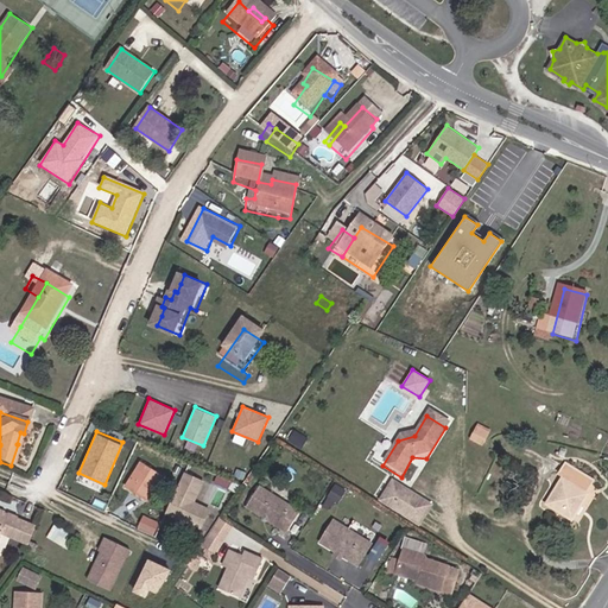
[(469,444),(479,450),(485,439),(474,432),(469,444)]
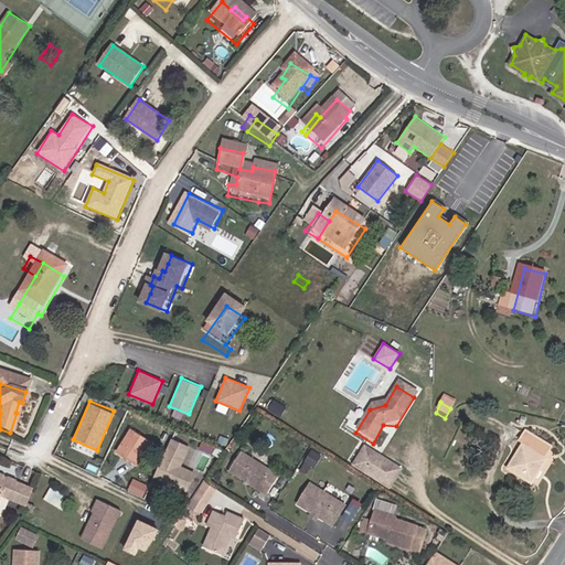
[(117,449),(137,461),(151,439),(130,427),(117,449)]
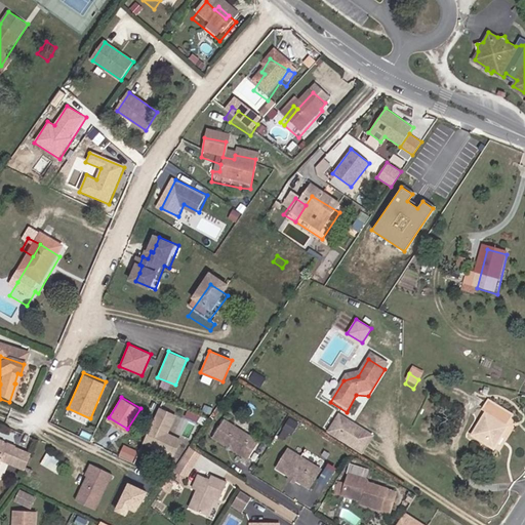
[(176,415),(158,407),(142,444),(172,458),(182,439),(168,433),(176,415)]
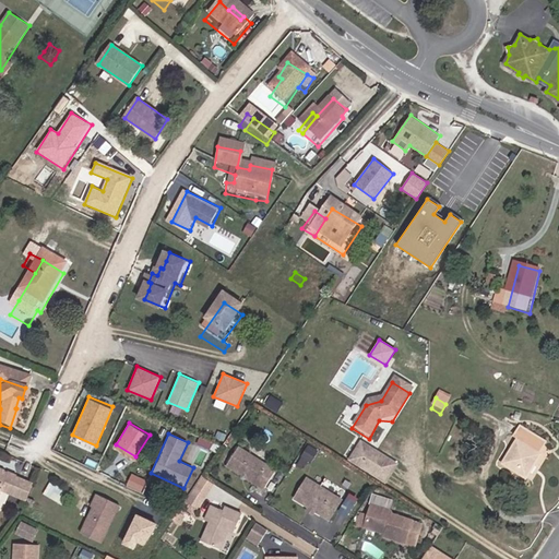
[(503,472),(525,485),(538,463),(535,460),(543,449),(519,435),(512,445),(515,449),(503,472)]
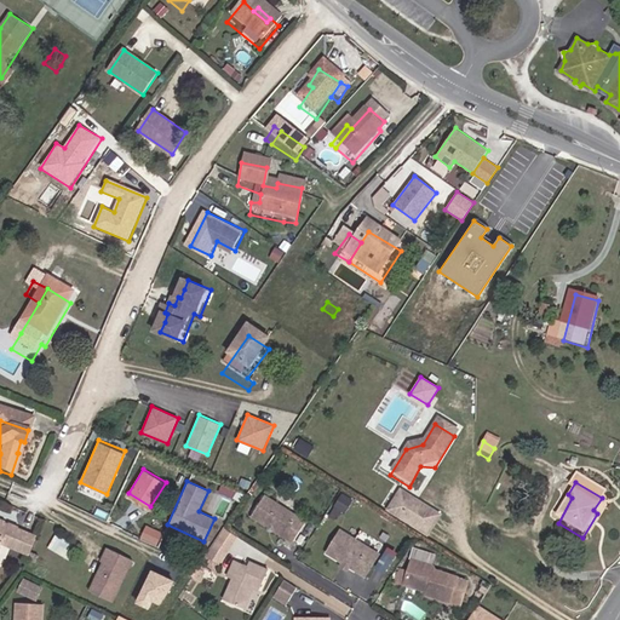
[(442,515),(400,488),(385,510),(428,537),(442,515)]
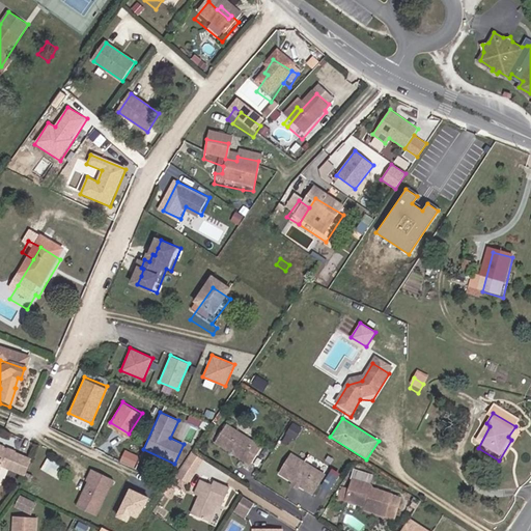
[(226,431),(216,448),(242,465),(245,465),(251,468),(260,453),(226,431)]
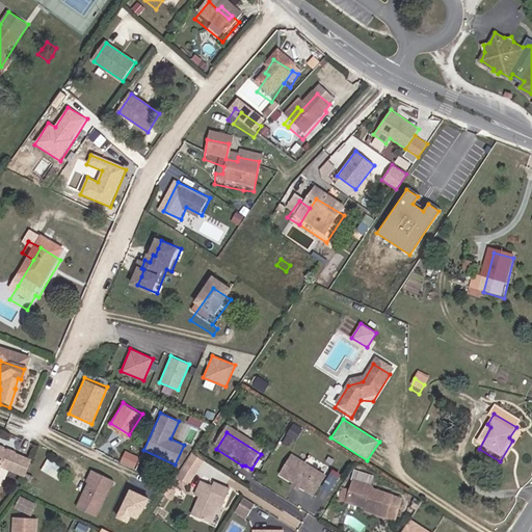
[(127,451),(124,461),(137,466),(140,454),(127,451)]
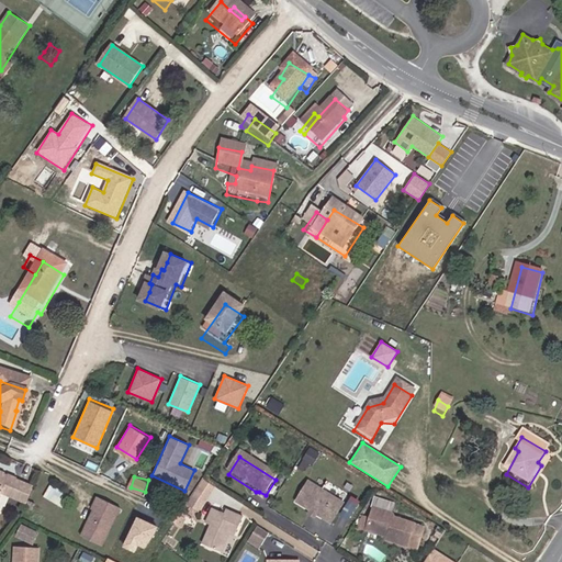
[(52,484),(45,495),(60,504),(67,492),(52,484)]
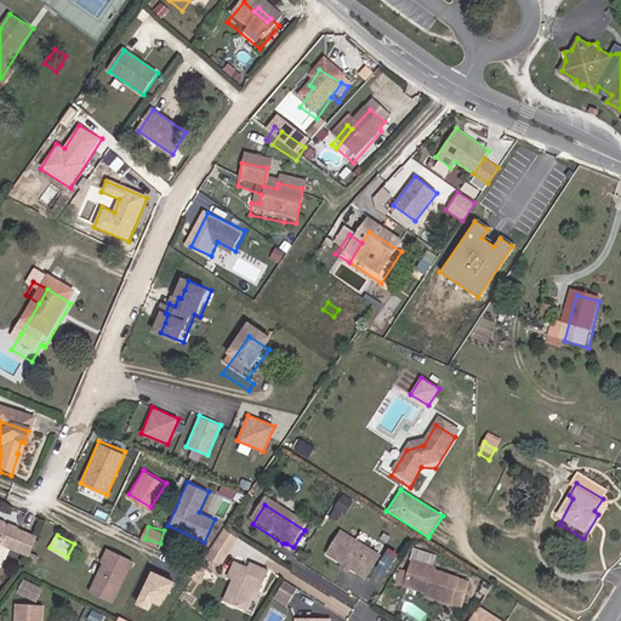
[(0,557),(9,562),(16,543),(0,536),(0,557)]
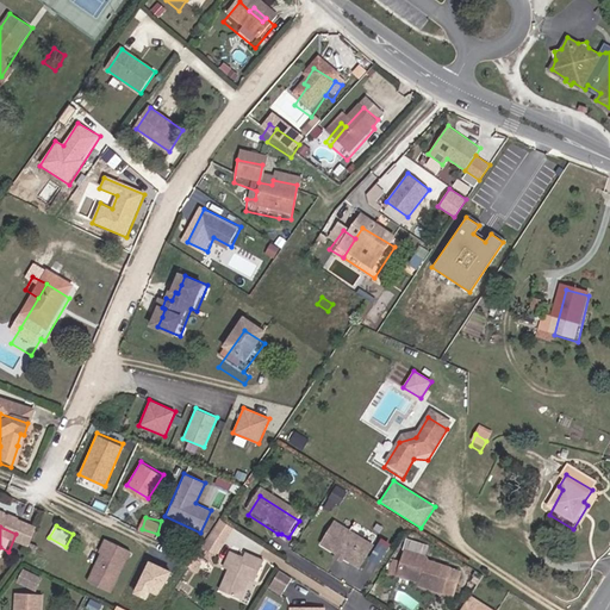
[(369,551),(358,541),(348,535),(335,527),(321,548),(336,558),(342,562),(356,571),(369,551)]
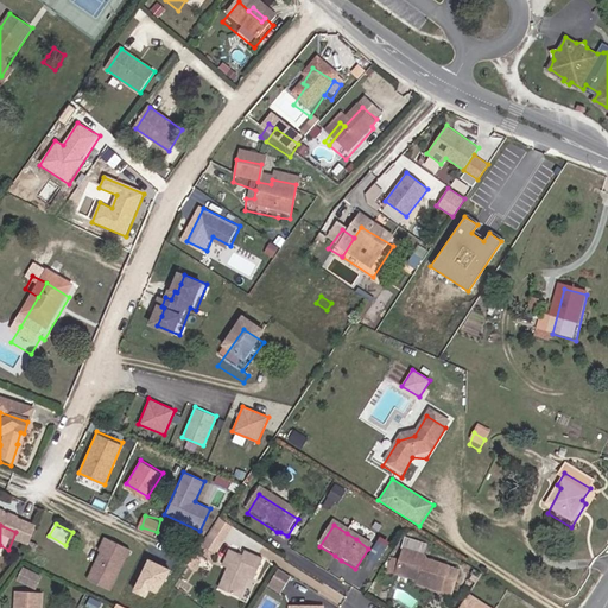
[(16,532),(8,550),(25,558),(33,540),(16,532)]
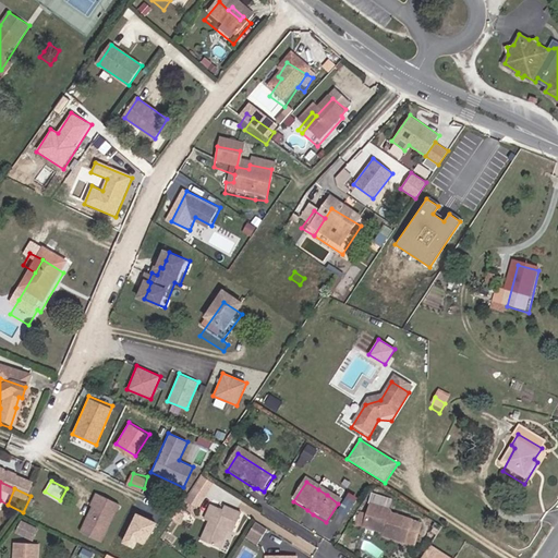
[(118,502),(94,493),(91,501),(93,502),(80,532),(100,542),(118,502)]
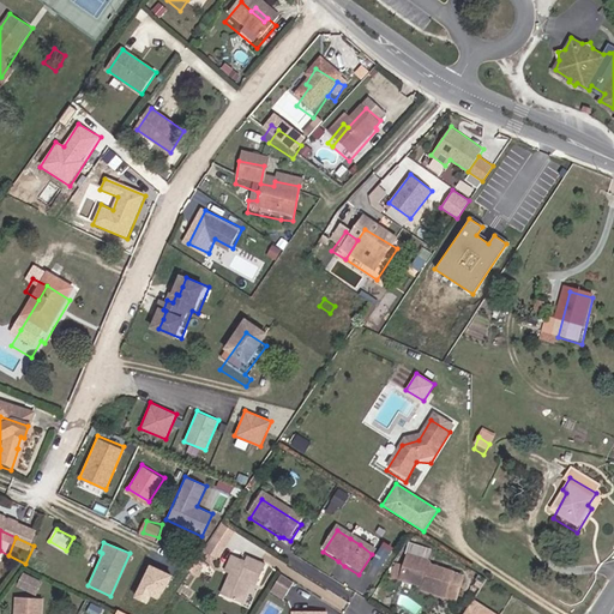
[(389,546),(378,561),(386,567),(397,552),(389,546)]
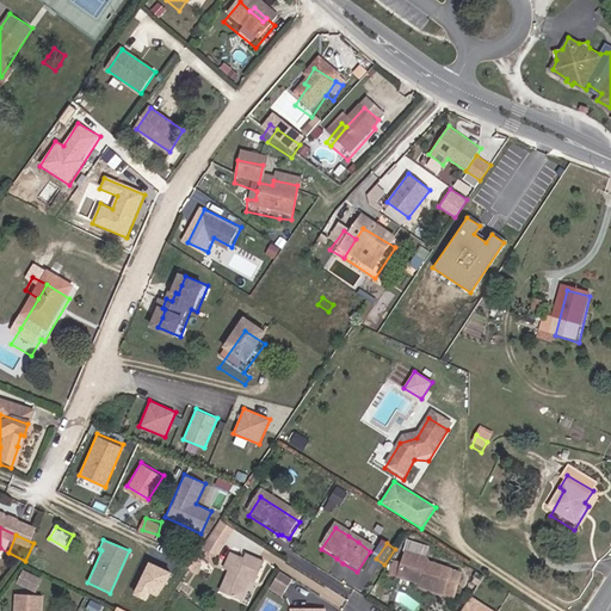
[(39,562),(29,556),(25,563),(36,568),(39,562)]
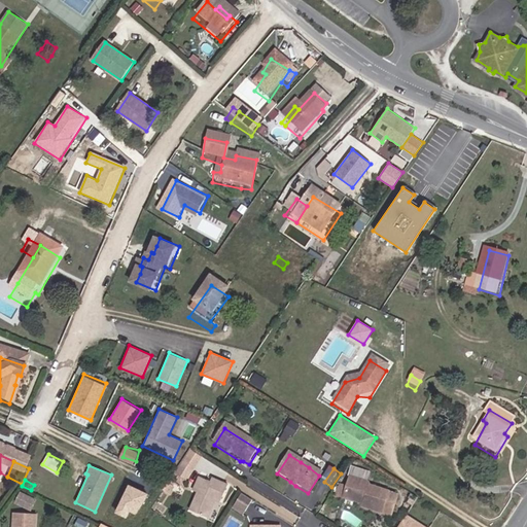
[(388,520),(395,500),(370,491),(366,487),(350,481),(343,499),(361,506),(360,511),(388,520)]
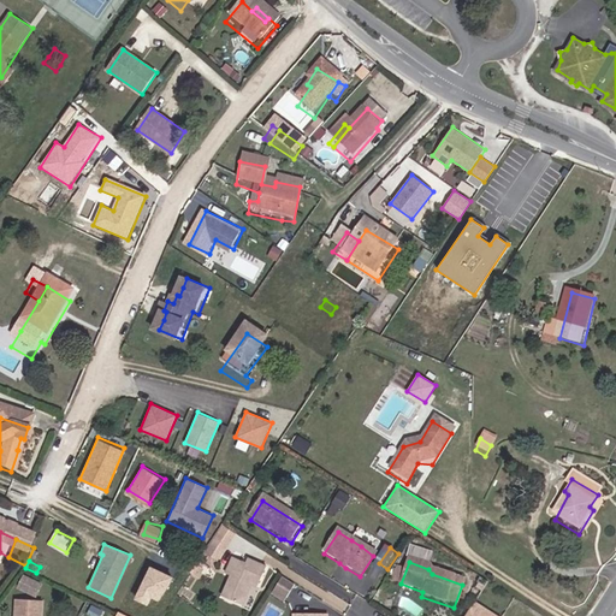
[(157,606),(161,597),(170,602),(182,578),(154,563),(136,596),(157,606)]
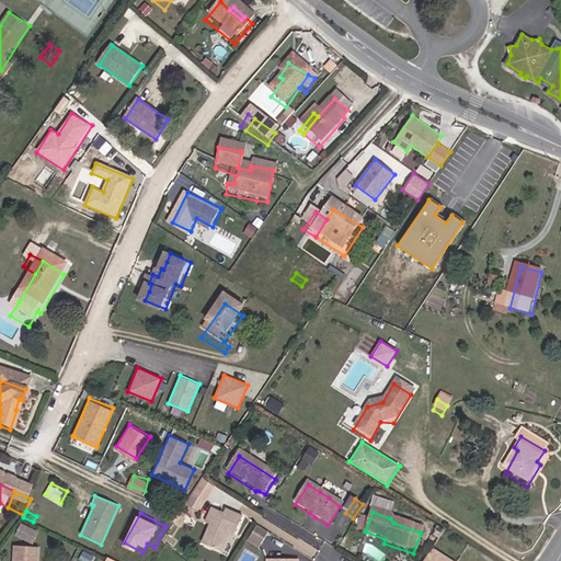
[(226,537),(229,538),(236,540),(242,524),(225,516),(224,519),(213,515),(207,528),(212,530),(204,550),(221,558),(228,542),(225,541),(226,537)]
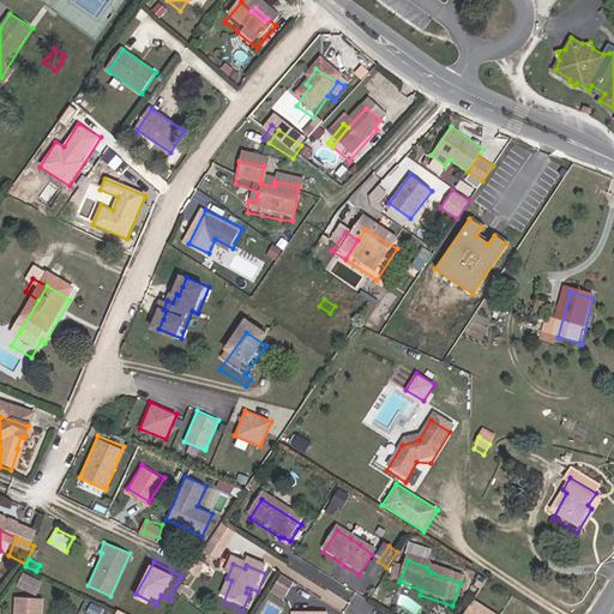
[(37,613),(38,599),(14,599),(13,613),(37,613)]
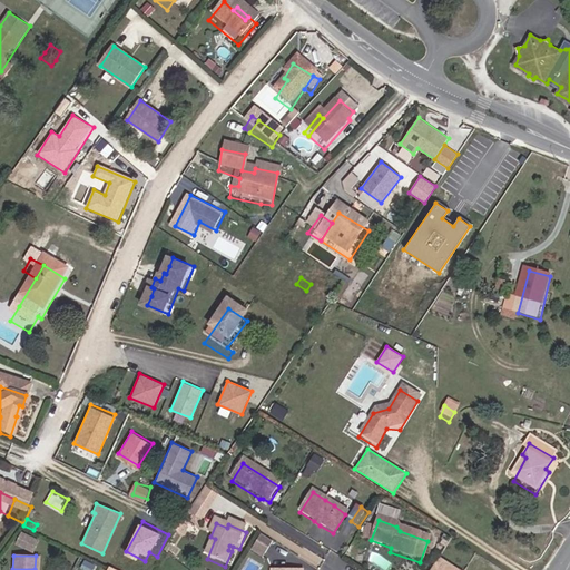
[(434,560),(430,567),(434,569),(439,569),(442,564),(434,560)]
